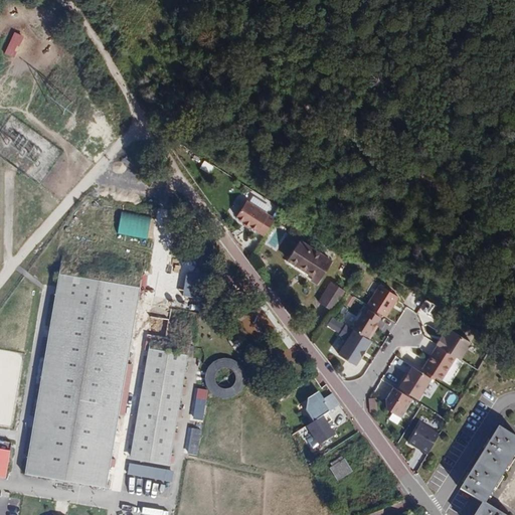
[(15,59),(25,36),(15,32),(5,54),(15,59)]
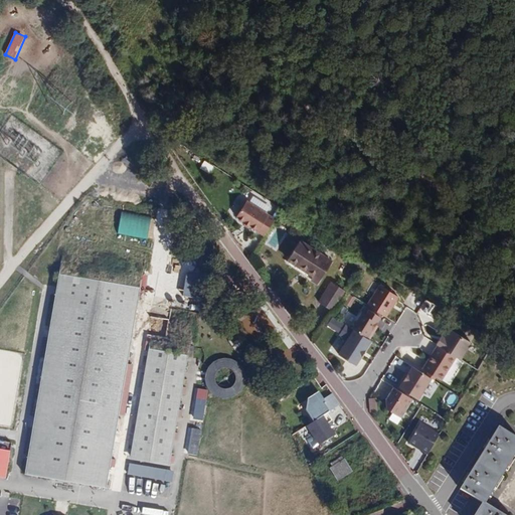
[(201,170),(210,173),(214,165),(204,161),(201,170)]
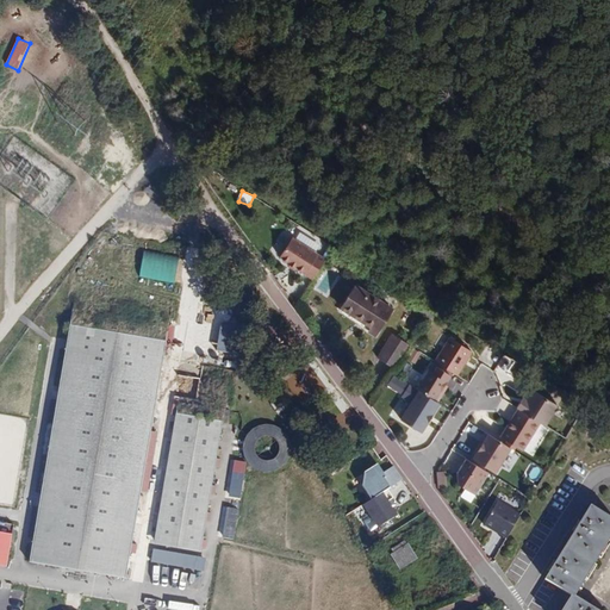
[(296,240),(293,237),(280,257),(312,278),(324,257),(315,251),(319,244),(300,232),(296,240)]
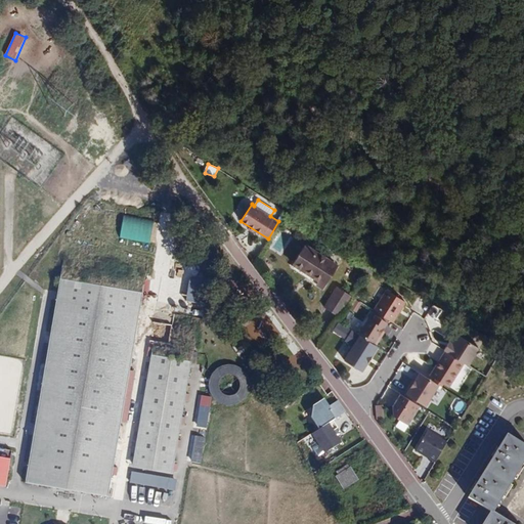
[(290,241),(278,259),(307,276),(305,279),(312,282),(325,262),(290,241)]
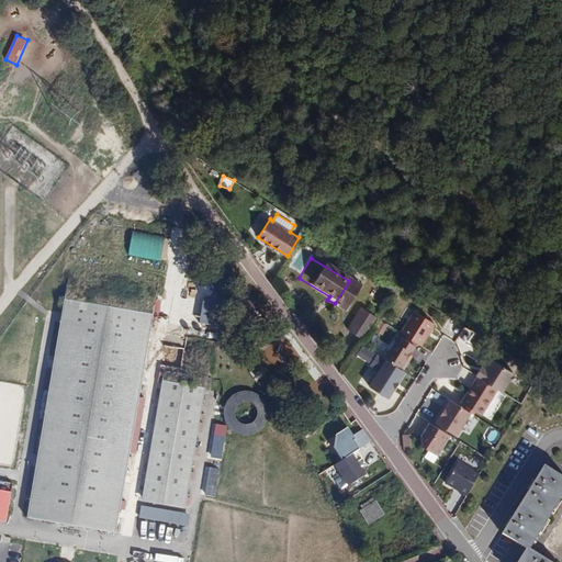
[(329,296),(299,278),(296,281),(327,300),(329,296)]
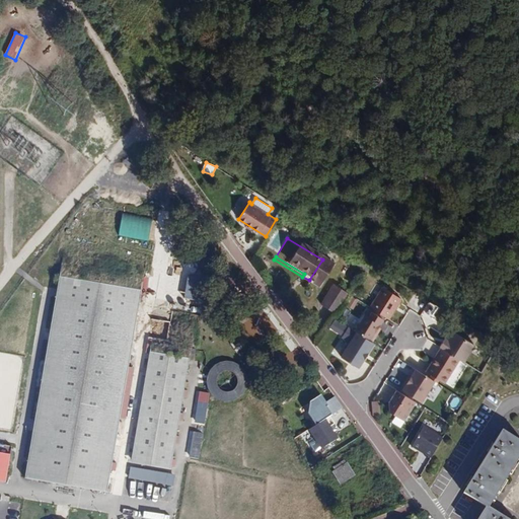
[(364,275),(367,271),(349,260),(346,264),(364,275)]
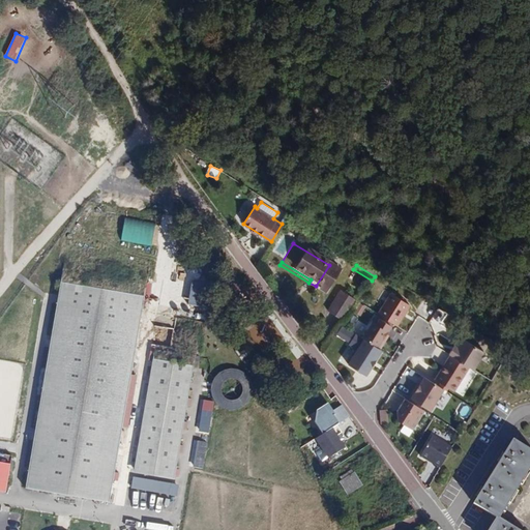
[(145,295),(62,282),(27,489),(110,502),(145,295)]
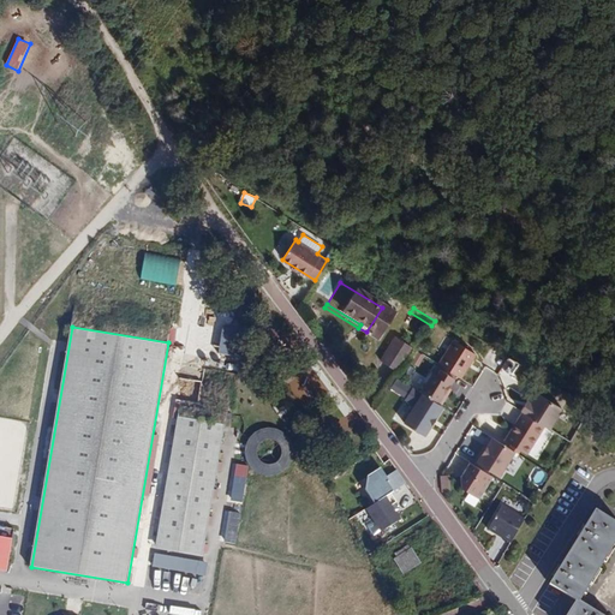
[(386,364),(399,342),(383,333),(369,354),(386,364)]
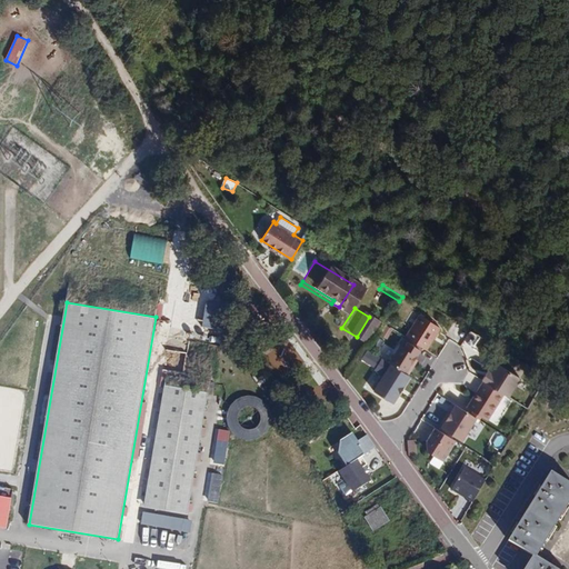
[(415,309),(400,331),(416,341),(421,345),(436,322),(415,309)]
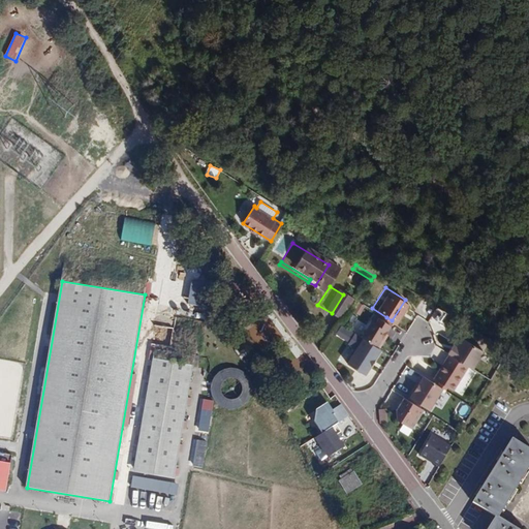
[(437,307),(431,319),(439,324),(446,312),(437,307)]
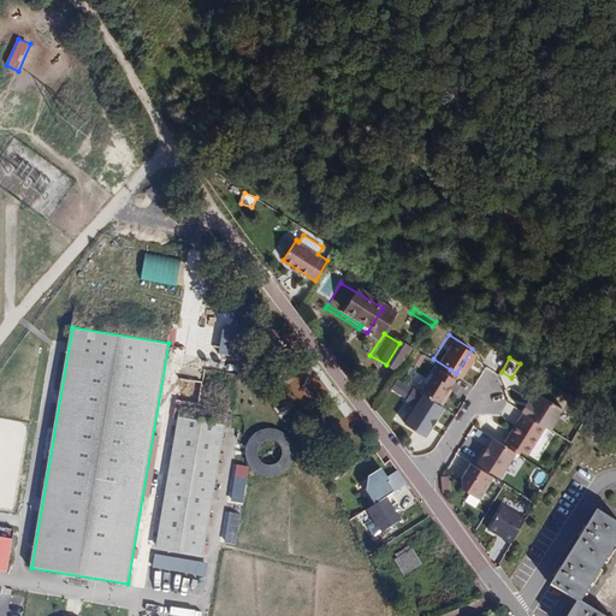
[(449,372),(450,369),(433,359),(427,368),(432,371),(436,365),(449,372)]
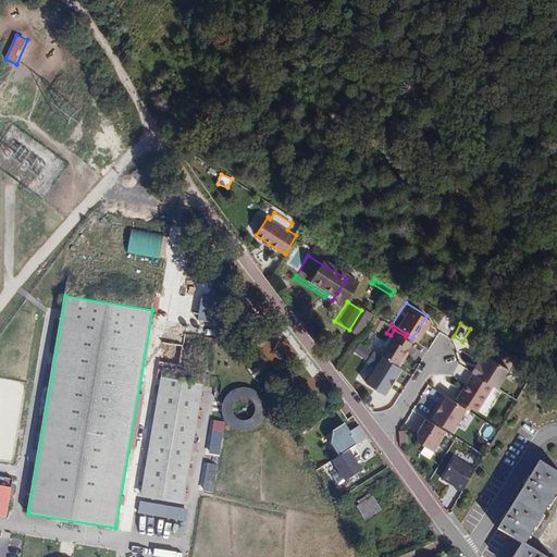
[(386,333),(375,349),(394,361),(400,351),(399,347),(400,345),(406,336),(394,330),(391,335),(386,333)]
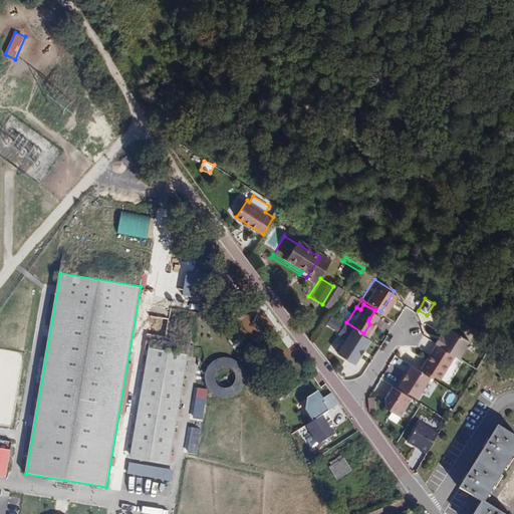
[(346,322),(340,318),(334,328),(342,333),(333,348),(351,358),(366,334),(363,333),(346,322)]
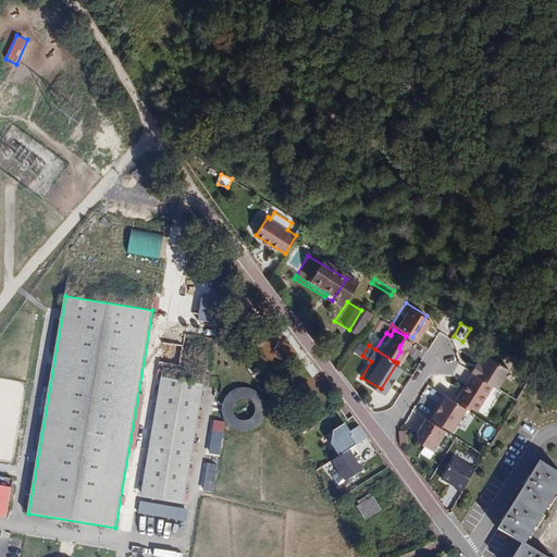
[(509,367),(486,353),(480,362),(477,360),(477,361),(478,362),(475,367),(473,366),(471,369),(473,370),(493,382),(498,385),(509,367)]
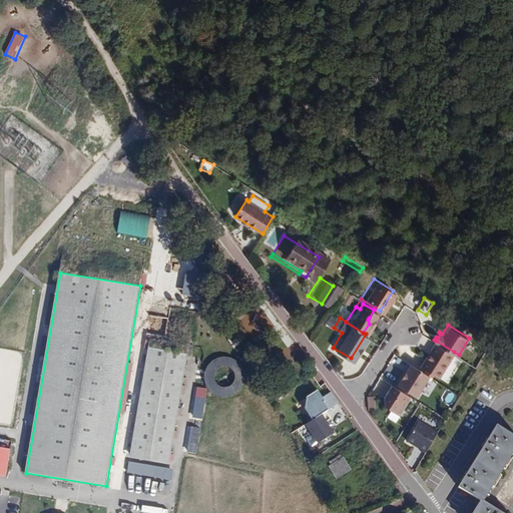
[(436,341),(421,365),(427,368),(434,373),(440,376),(454,352),(436,341)]
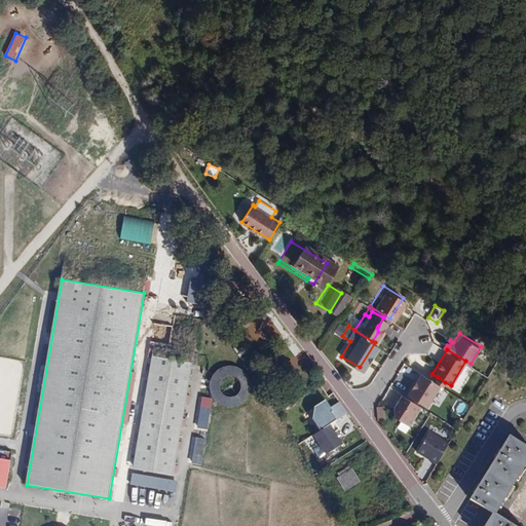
[(194,363),(153,357),(135,467),(176,474),(194,363)]
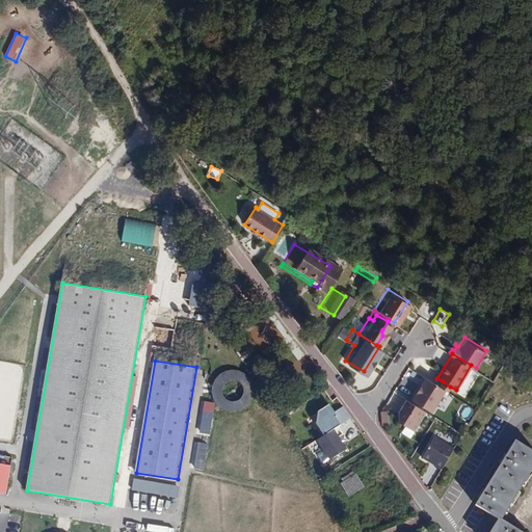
[(214,373),(213,408),(251,409),(253,374),(214,373)]
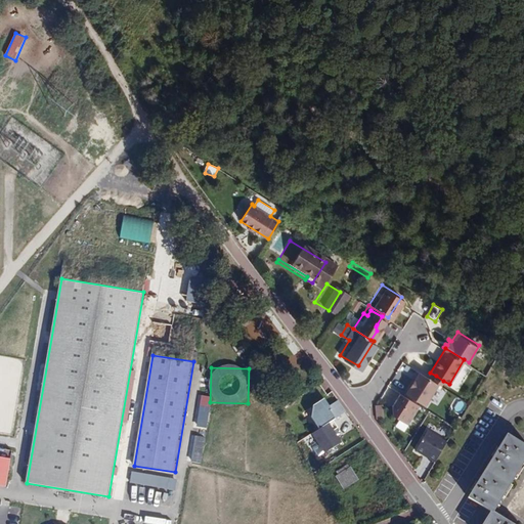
[(434,379),(418,368),(412,376),(408,383),(406,382),(402,389),(423,402),(436,380),(434,379)]
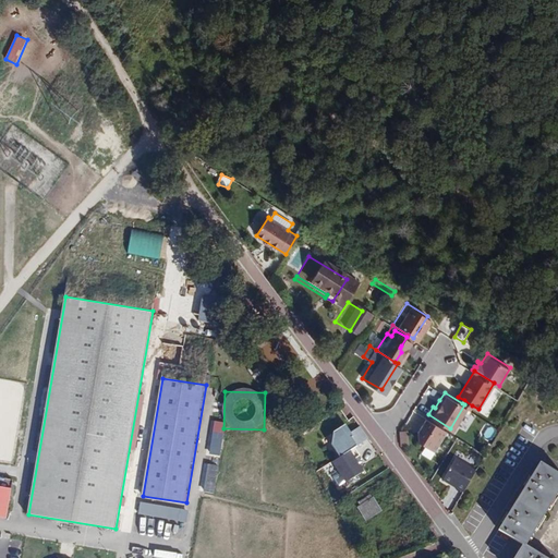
[(416,443),(426,448),(422,455),(433,461),(449,434),(429,422),(416,443)]
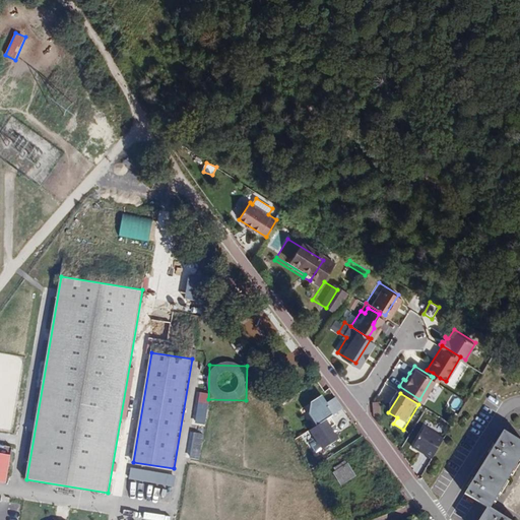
[(447,406),(458,411),(464,399),(453,394),(447,406)]
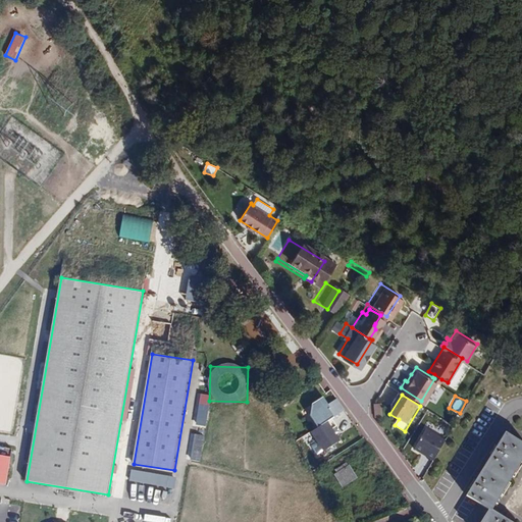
[(328,404),(322,397),(312,404),(310,415),(317,427),(333,417),(346,409),(336,399),(328,404)]
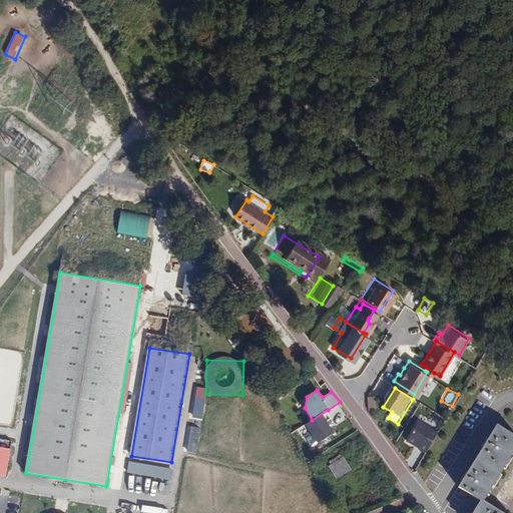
[(373,393),(367,394),(368,406),(375,405),(373,393)]
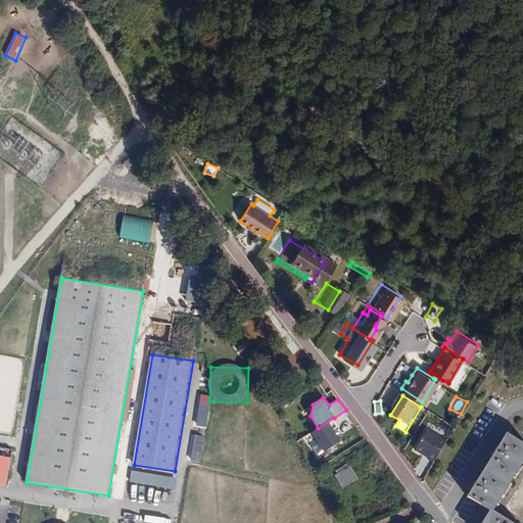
[(201,409),(199,420),(209,422),(211,412),(201,409)]
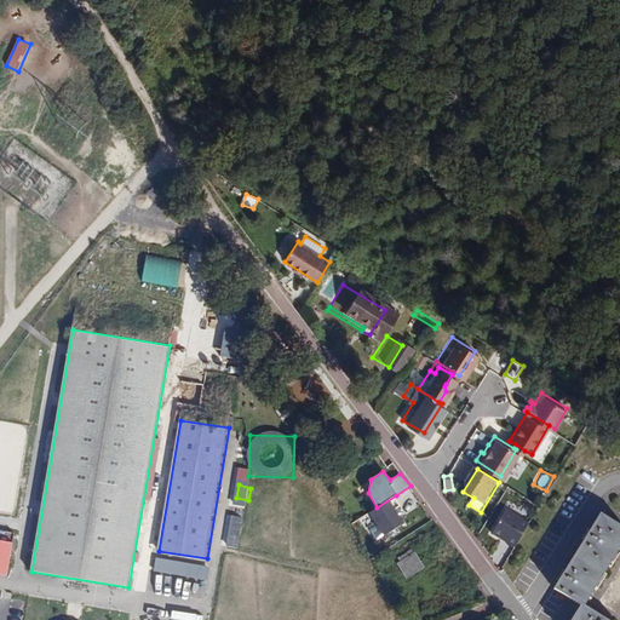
[(389,501),(369,514),(384,537),(403,523),(389,501)]
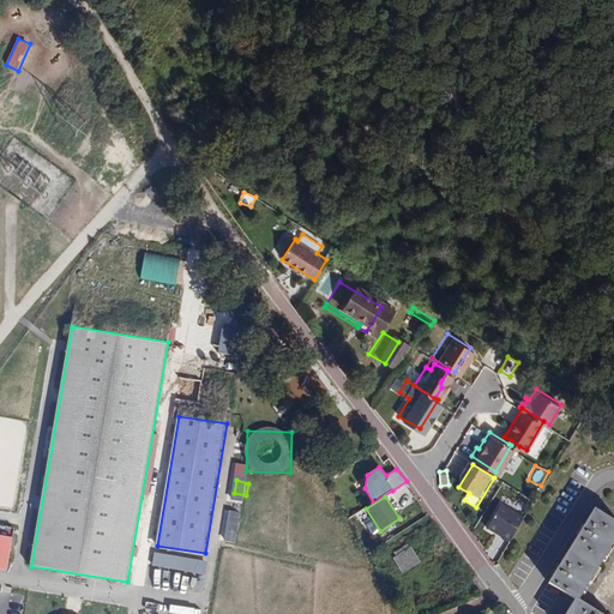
[(525,516),(501,501),(488,525),(511,540),(525,516)]
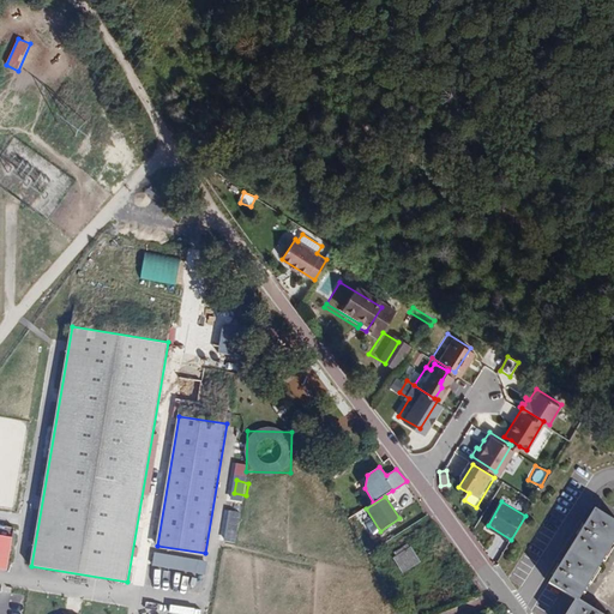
[(602,613),(578,600),(582,594),(589,582),(607,554),(613,542),(613,521),(594,509),(585,523),(579,533),(561,563),(554,573),(548,583),(575,600),(565,613),(602,613)]
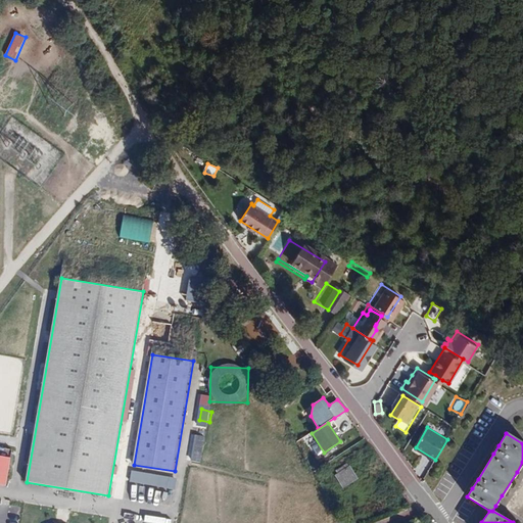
[(203,446),(205,438),(195,436),(194,444),(203,446)]
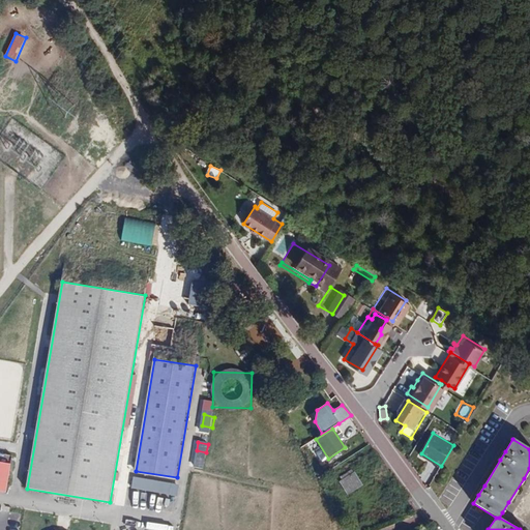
[(500,460),(505,451),(502,449),(497,458),(500,460)]
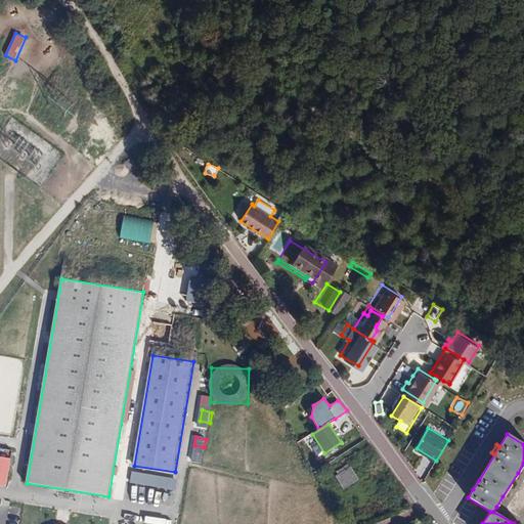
[(191,461),(202,462),(203,453),(192,452),(191,461)]
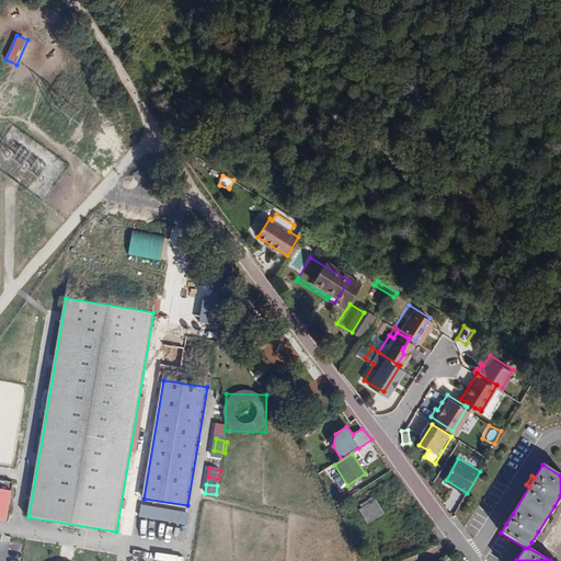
[(12,490),(0,488),(0,517),(8,519),(12,490)]
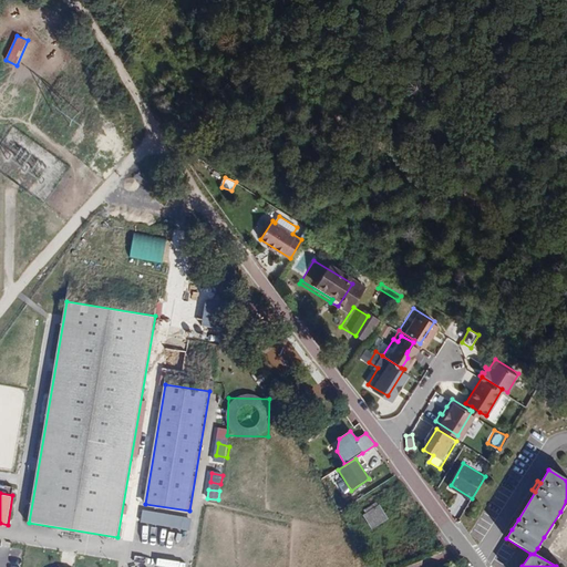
[(374,525),(389,516),(381,504),(380,505),(378,502),(369,507),(371,512),(368,514),(374,525)]
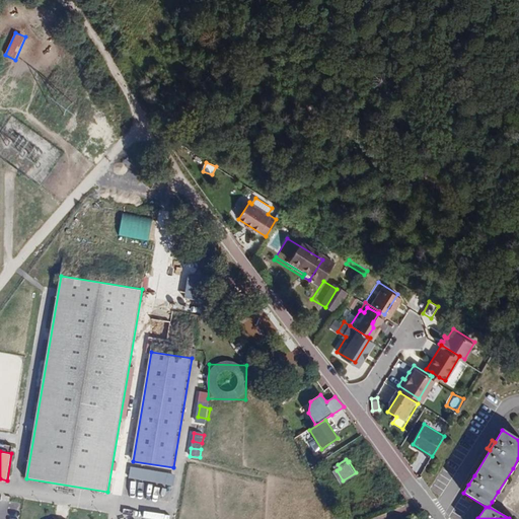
[(130,471),(128,480),(143,485),(145,475),(130,471)]
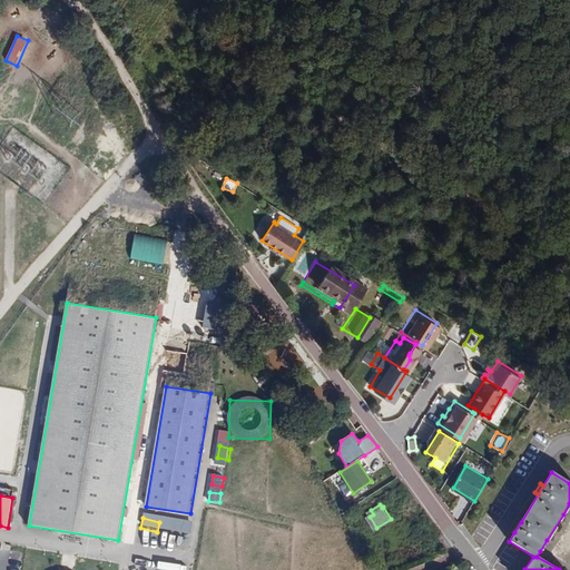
[(517,520),(511,530),(514,532),(521,522),(517,520)]
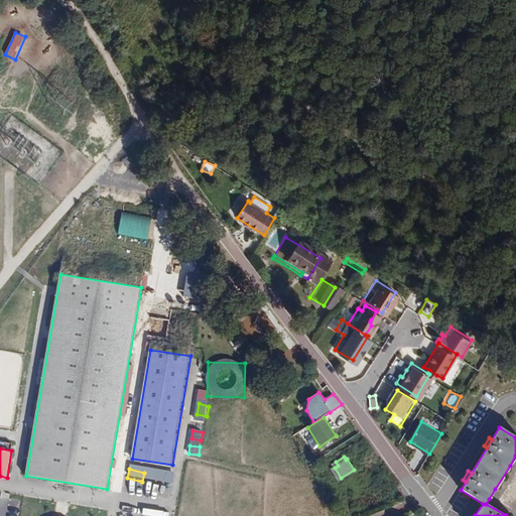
[(169,483),(171,474),(160,472),(159,481),(169,483)]
